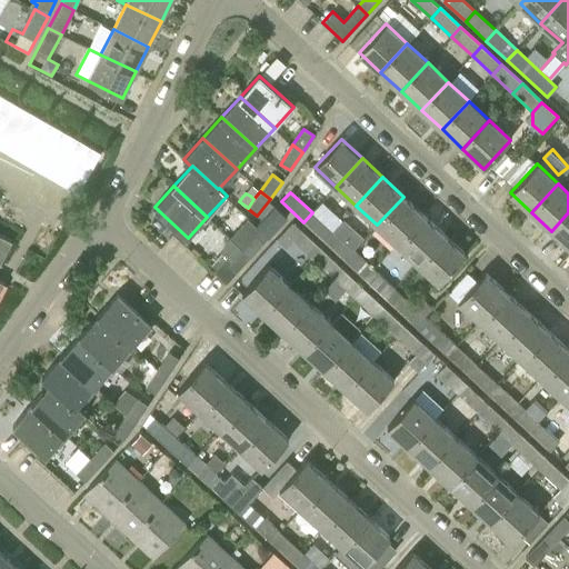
[(403,197),(377,225),(397,245),(423,216),(403,197)]
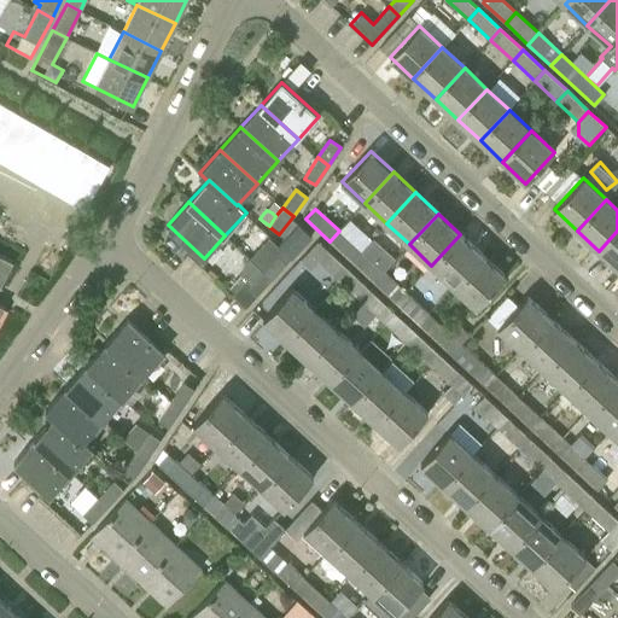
[(298,223),(278,246),(291,258),(312,235),(298,223)]
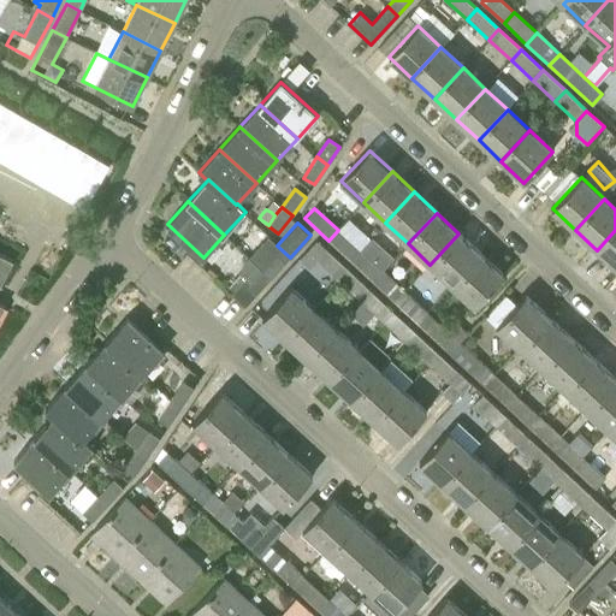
[(360,250),(338,230),(329,241),(350,261),(360,250)]
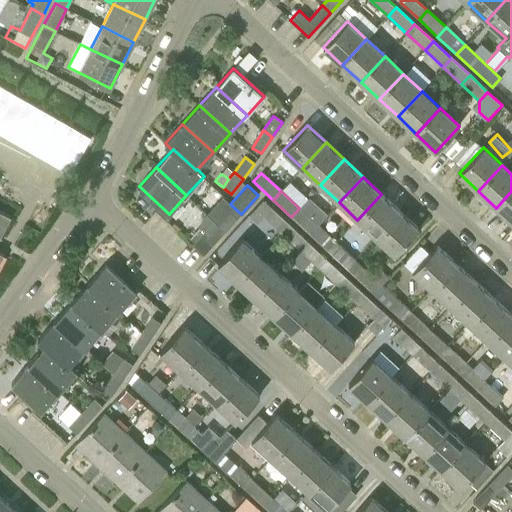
[(511,191),(496,208),(511,222),(511,191)]
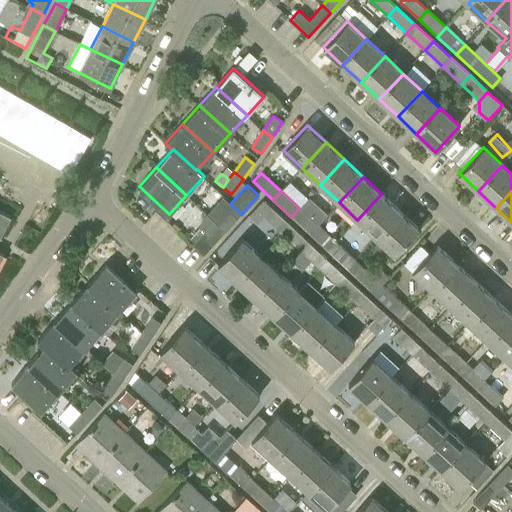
[(381,194),(357,220),(376,237),(400,211),(381,194)]
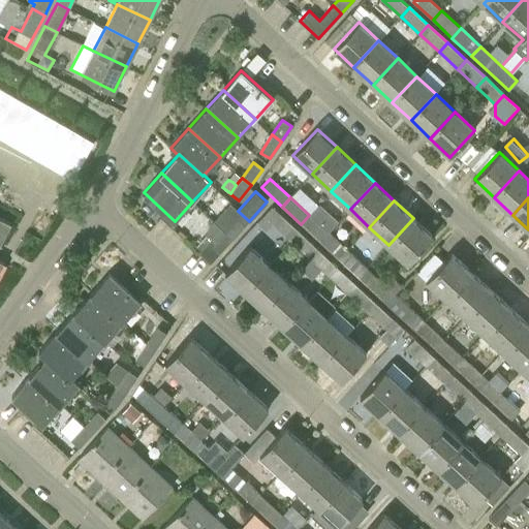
[(290,241),(299,231),(272,206),(256,222),(266,230),(273,223),(290,241)]
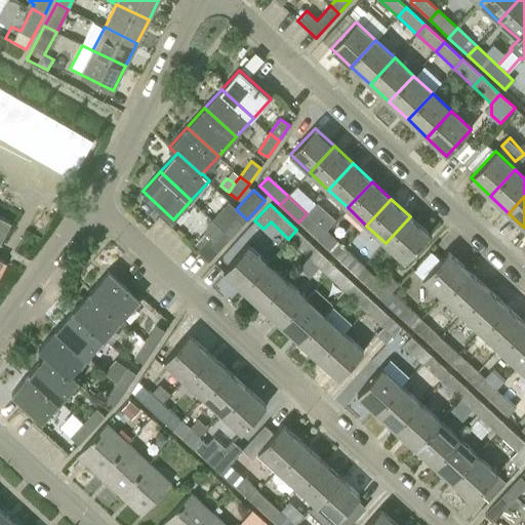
[(326,231),(307,213),(298,223),(318,240),(326,231)]
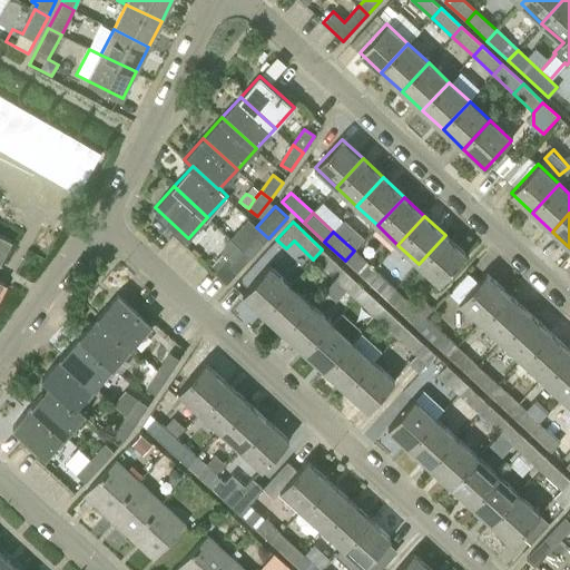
[(0,291),(5,283),(0,279),(0,264),(12,241),(0,234),(0,291)]
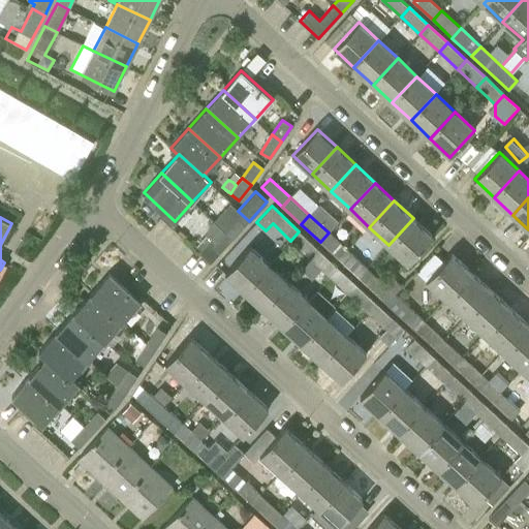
[(237,217),(224,230),(232,238),(245,224),(237,217)]
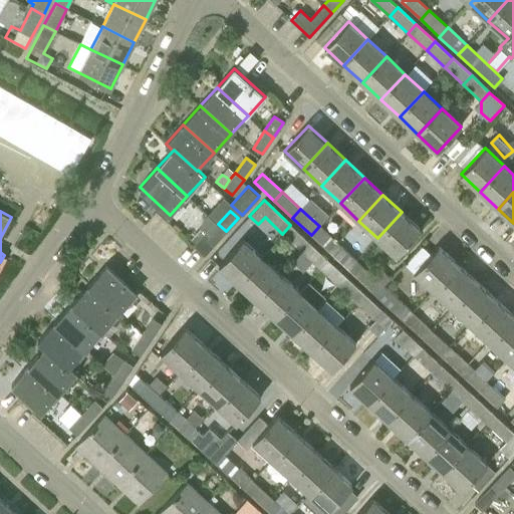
[(402,212),(377,238),(397,256),(421,230),(402,212)]
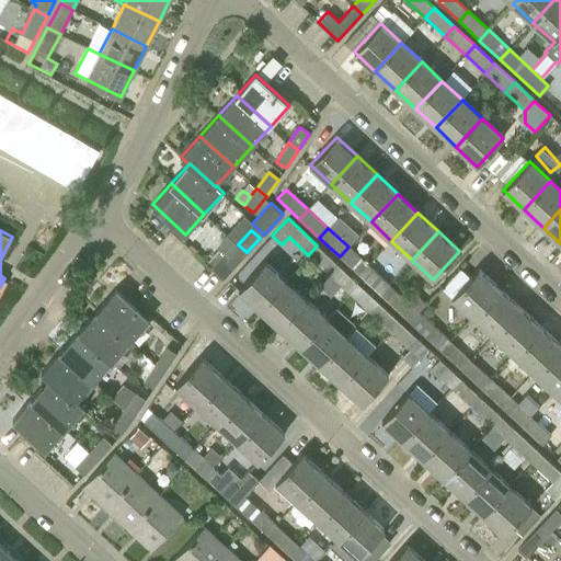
[(247,252),(238,244),(224,261),(232,268),(247,252)]
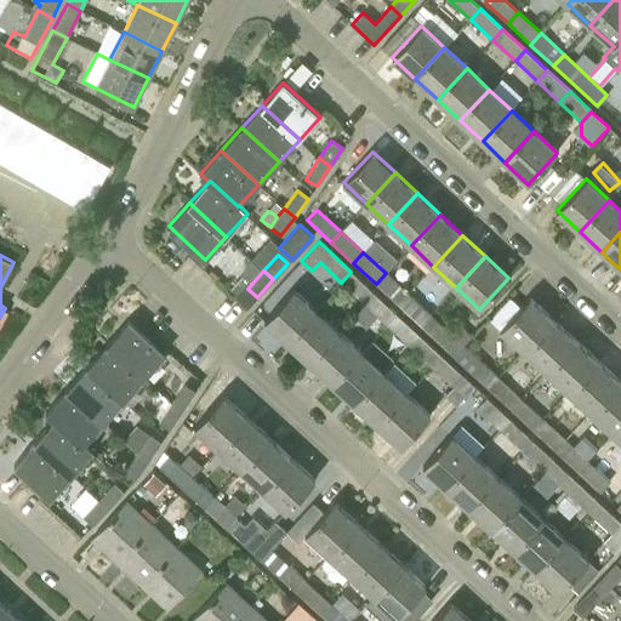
[(374,292),(351,272),(341,283),(364,303),(374,292)]
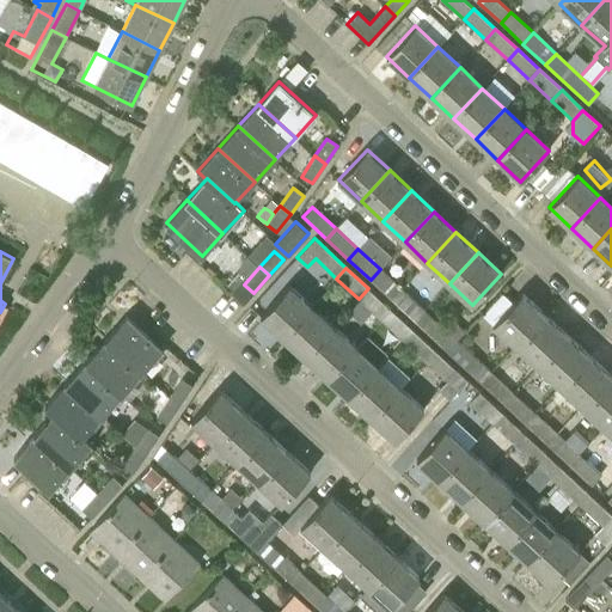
[(403,289),(380,269),(371,280),(392,300),(403,289)]
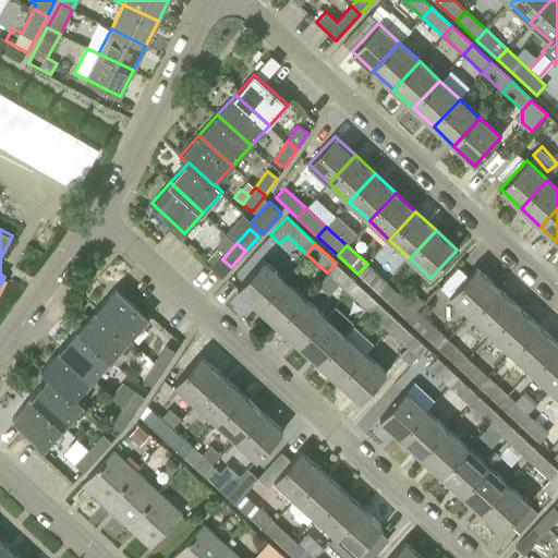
[(257,307),(283,279),(263,261),(237,289),(257,307)]
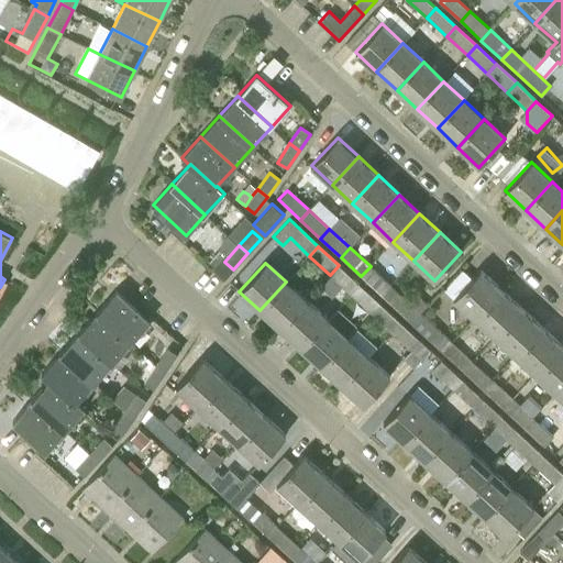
[(339,265),(330,275),(350,294),(360,284),(339,265)]
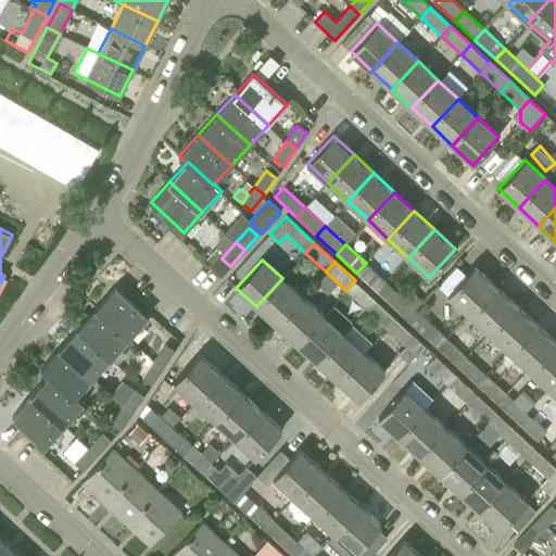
[(366,263),(356,273),(377,292),(386,282),(366,263)]
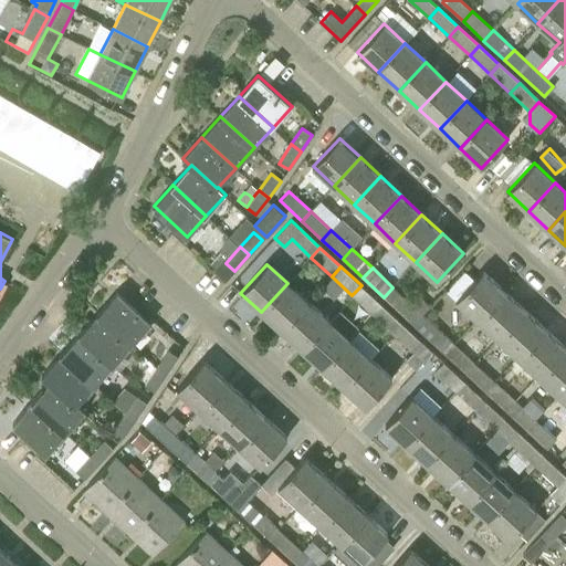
[(478,320),(504,291),(482,271),(456,300),(478,320)]
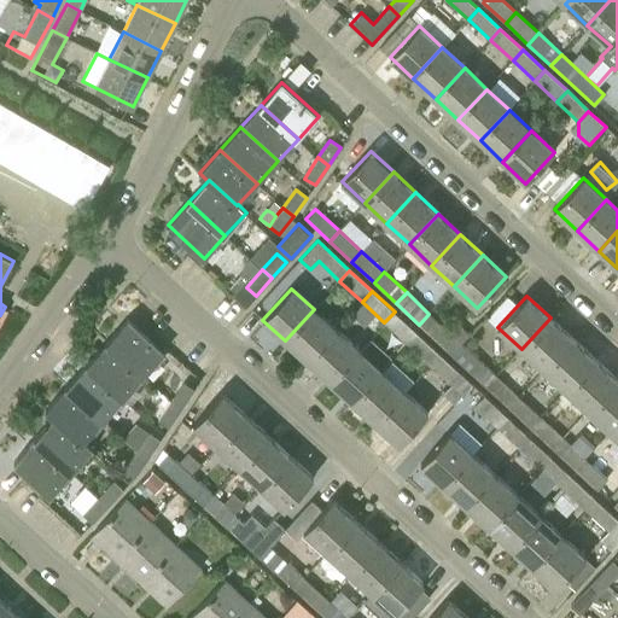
[(314,309),(285,340),(308,361),(337,330),(314,309)]
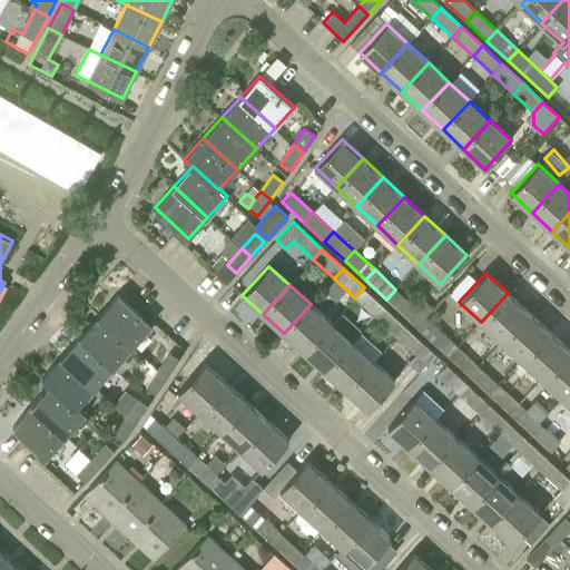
[(384,306),(364,287),(354,297),(374,316),(384,306)]
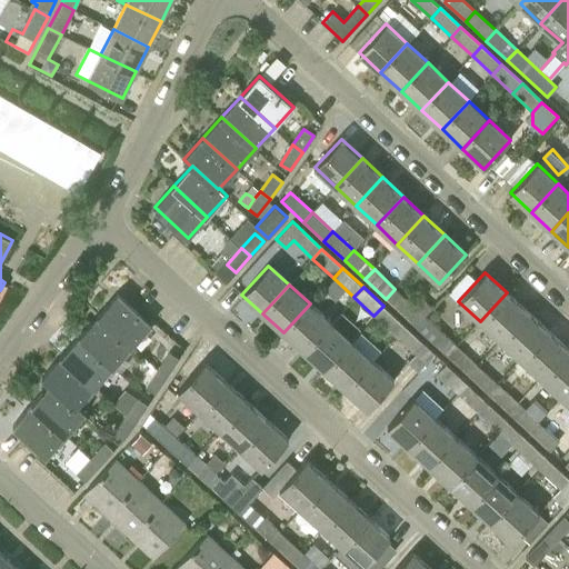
[(395,289),(386,299),(415,326),(431,308),(421,298),(413,306),(395,289)]
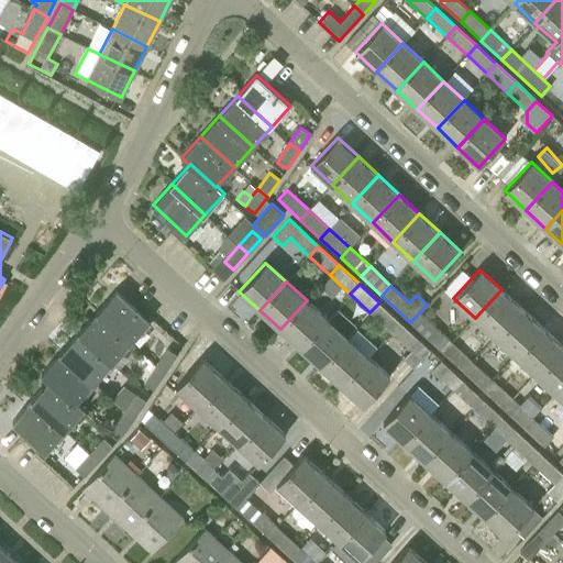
[(521,308),(501,289),(475,318),(495,337),(521,308)]
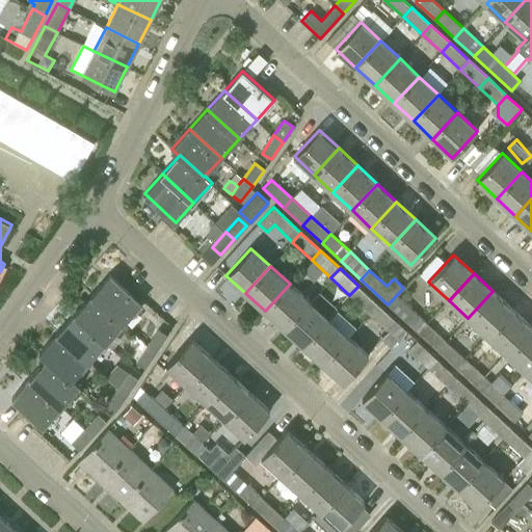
[(94,295),(125,323),(141,304),(110,275),(94,295)]
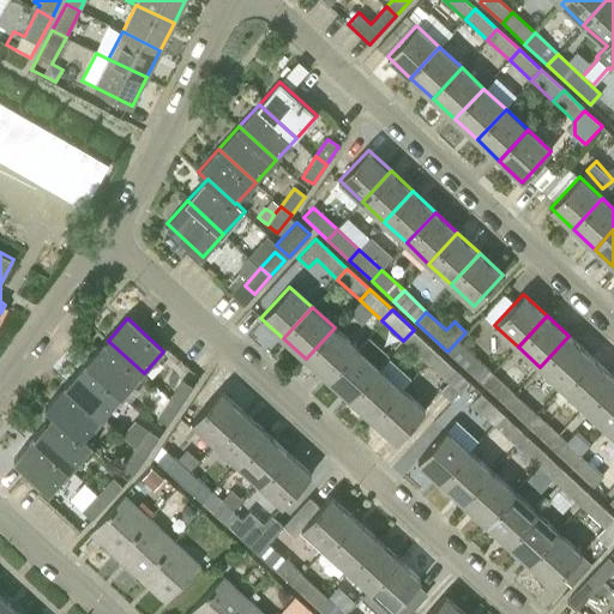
[(356,348),(335,327),(306,359),(329,379),(356,348)]
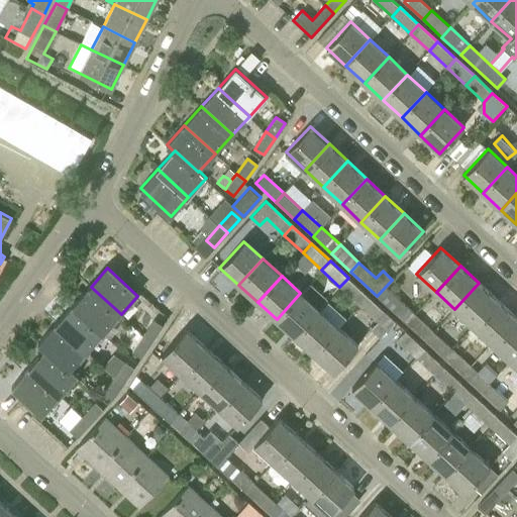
[(368,296),(348,278),(339,287),(358,305),(368,296)]
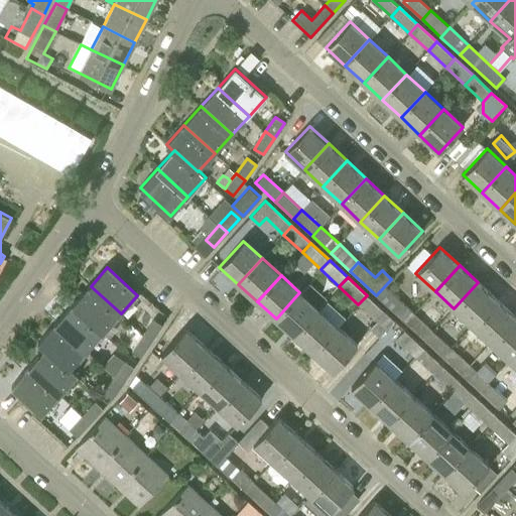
[(497,299),(478,282),(454,308),(473,326),(497,299)]
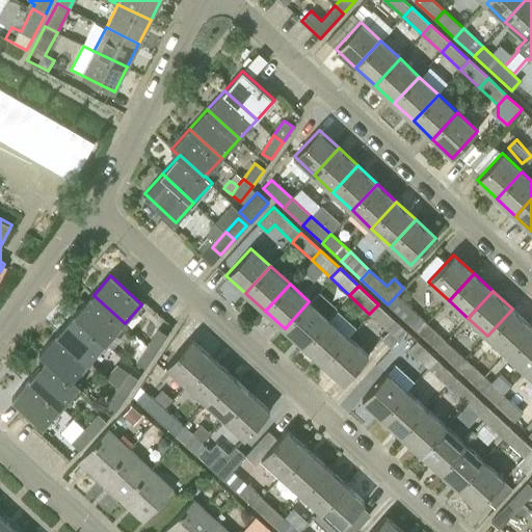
[(309,301),(285,328),(303,346),(328,319),(327,318),(337,308),(319,292),(310,302),(309,301)]
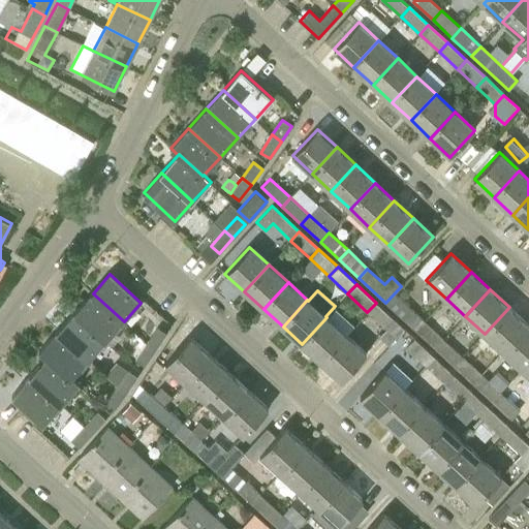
[(124,321),(93,293),(75,312),(106,340),(124,321)]
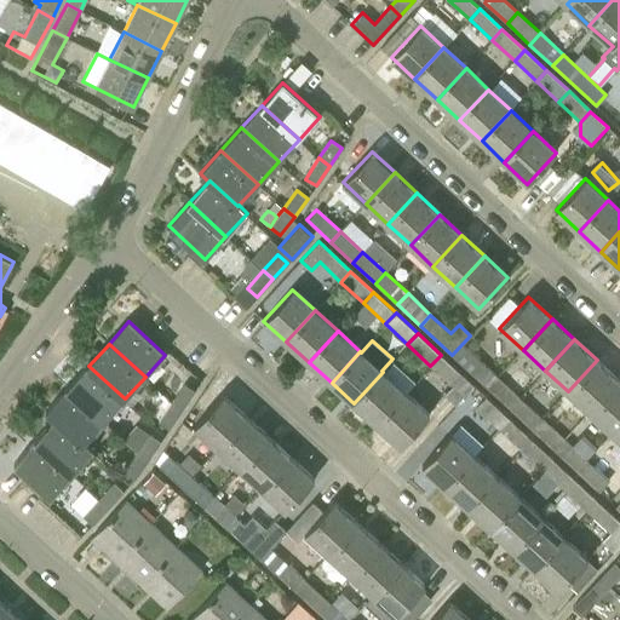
[(487,388),(498,377),(484,365),(489,360),(478,350),(464,366),(487,388)]
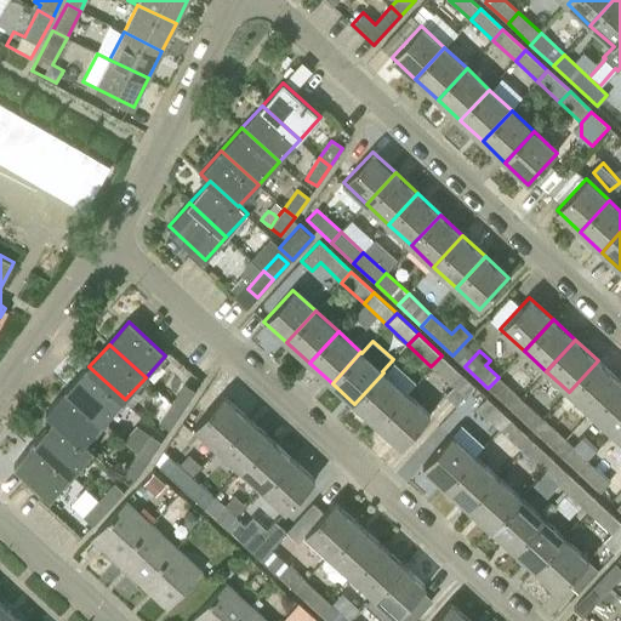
[(442,355),(431,366),(453,387),(444,396),(455,405),(474,386),(442,355)]
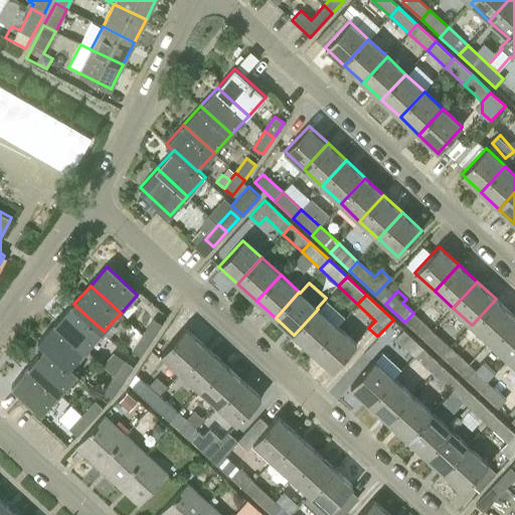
[(514,317),(496,299),(472,325),(490,342),(514,317)]
